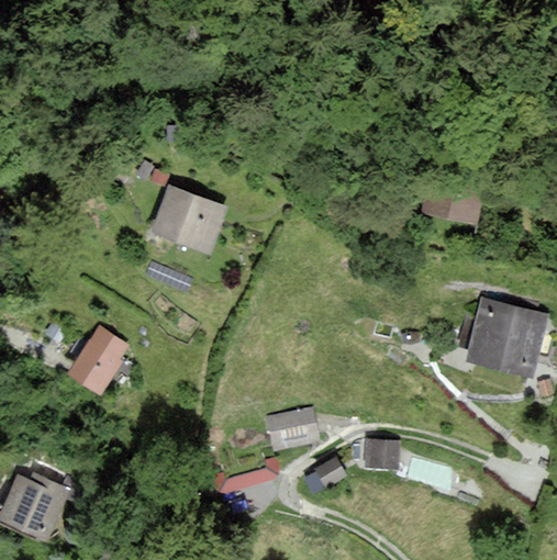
[(416,212),(468,221),(476,176),(424,167),(416,212)]
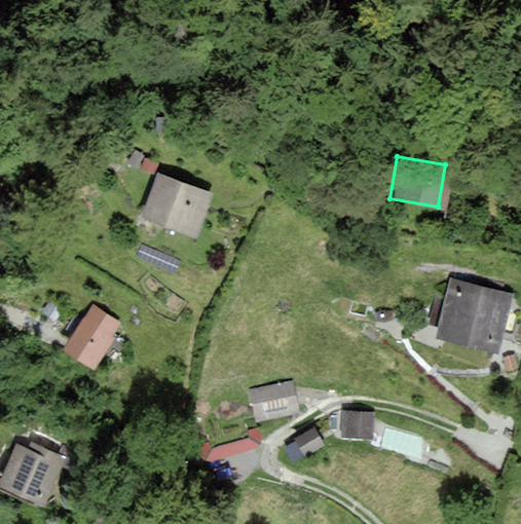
[(153,167),(135,218),(195,239),(214,190),(153,167)]
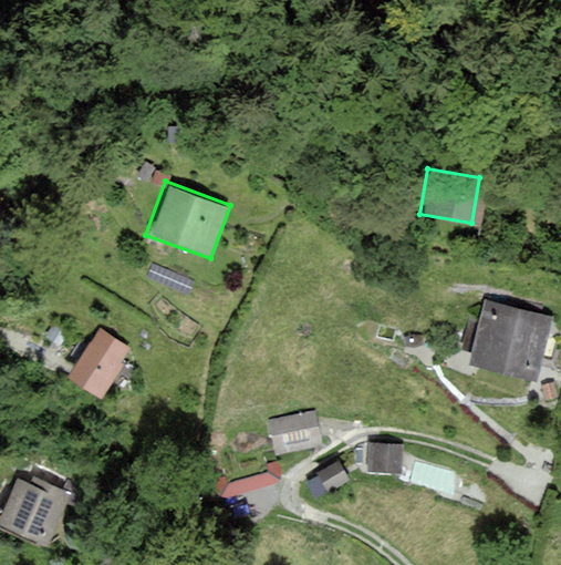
[(490,299),(471,360),(534,379),(552,319),(490,299)]
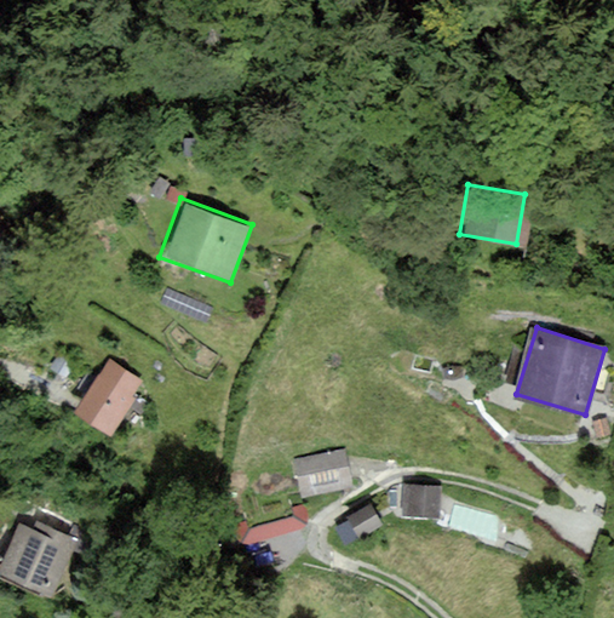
[(70,404),(104,425),(131,381),(98,360),(70,404)]
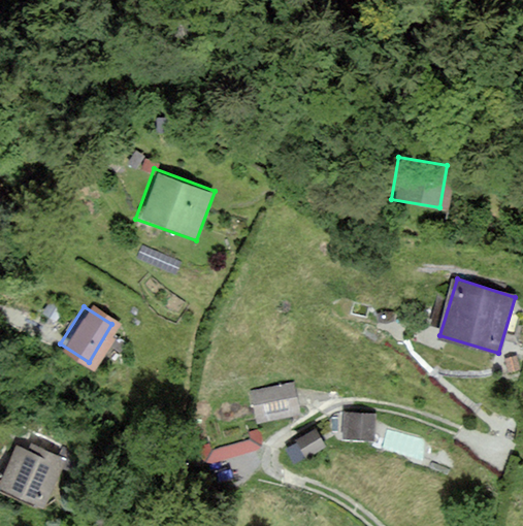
[(248,391),(255,423),(299,414),(292,382),(248,391)]
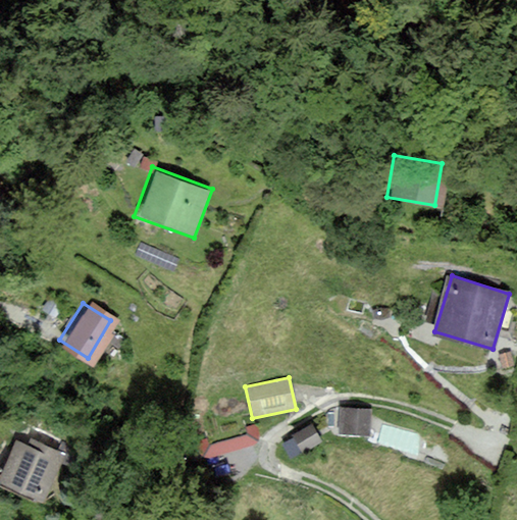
[(294,437),(301,451),(319,442),(311,428),(294,437)]
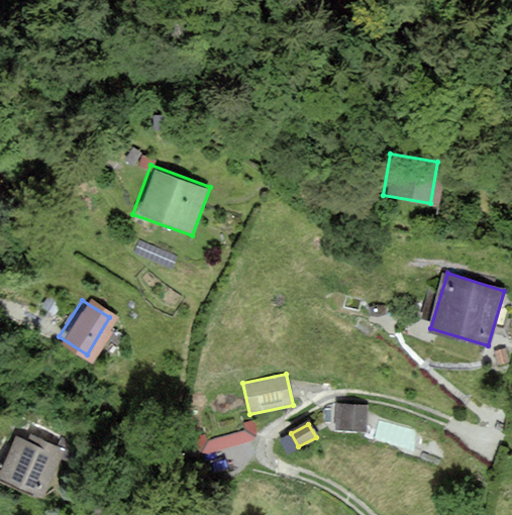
[(11,435),(0,462),(0,479),(44,497),(61,454),(11,435)]
